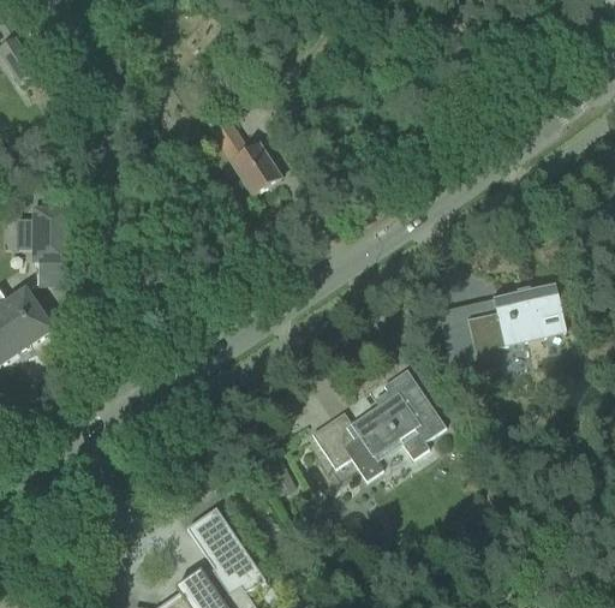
[(0,45),(0,51),(19,82),(36,71),(15,36),(0,45)]
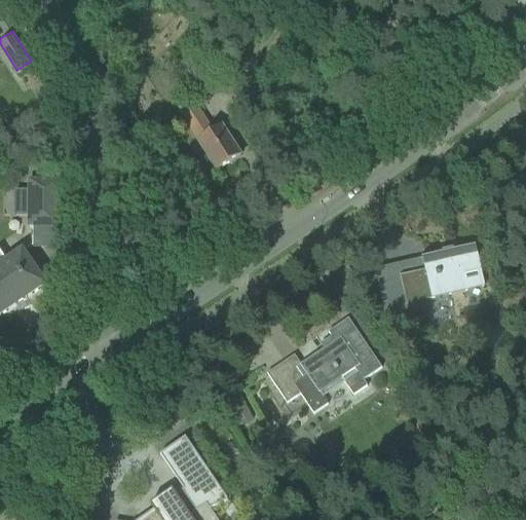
[(197,137),(217,166),(240,151),(221,121),(213,127),(194,99),(182,106),(180,104),(178,106),(197,137)]
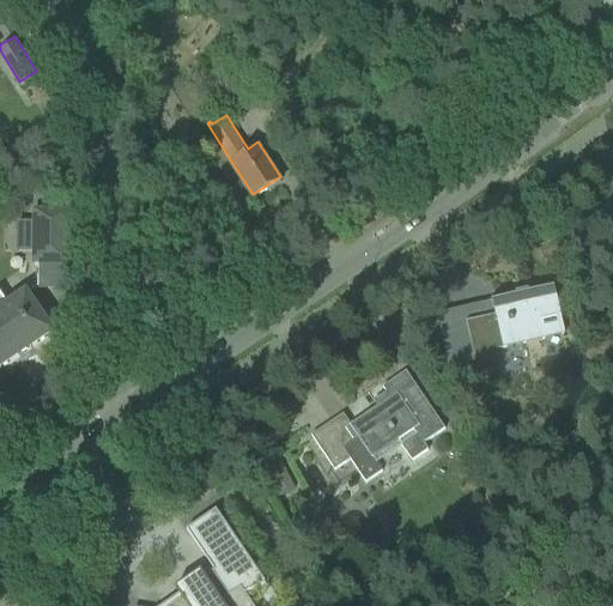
[(34,259),(68,259),(70,207),(35,206),(34,259)]
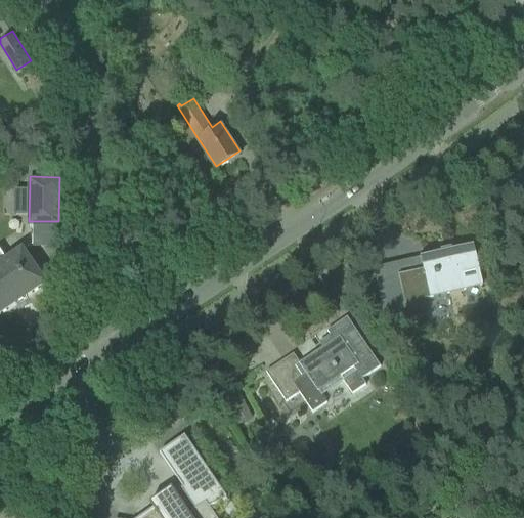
[(399,269),(403,290),(408,308),(424,305),(422,296),(481,282),(471,238),(421,250),(422,256),(412,258),(415,266),(399,269)]
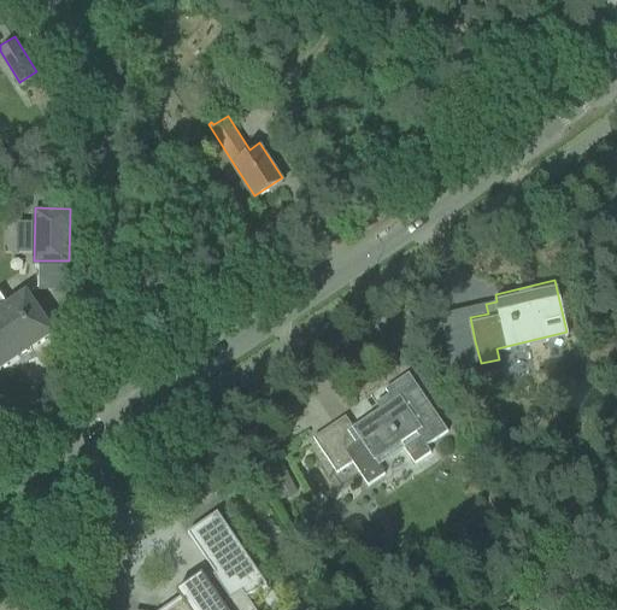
[(0,365),(53,330),(25,291),(7,303),(0,291),(0,365)]
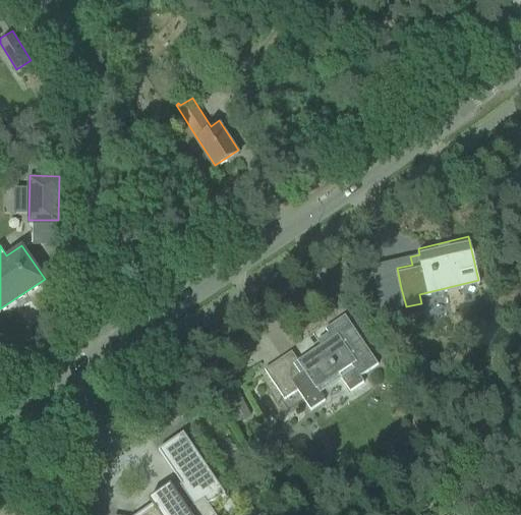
[(291,349),(265,367),(277,386),(284,395),(297,387),(310,406),(325,397),(316,385),(338,370),(349,389),(363,379),(359,373),(378,360),(356,329),(345,311),(325,325),(331,335),(297,357),(291,349)]
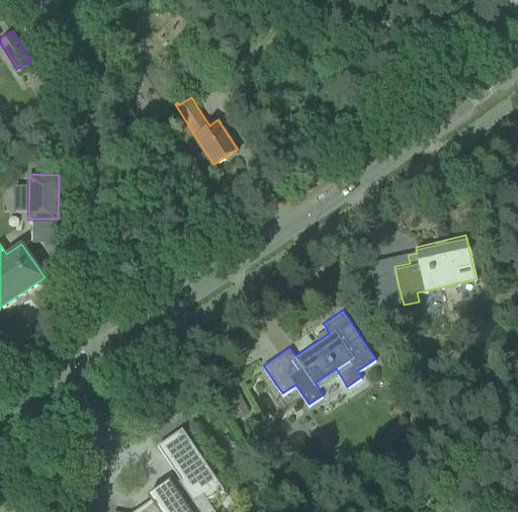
[(236,384),(221,392),(234,416),(248,408),(236,384)]
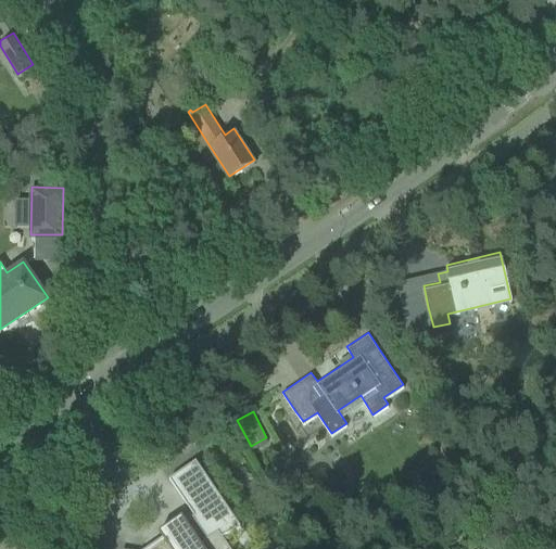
[(121,548),(231,548),(222,535),(239,523),(196,458),(168,476),(193,513),(192,514),(148,545),(151,548),(149,548),(139,548),(122,546),(121,548)]
